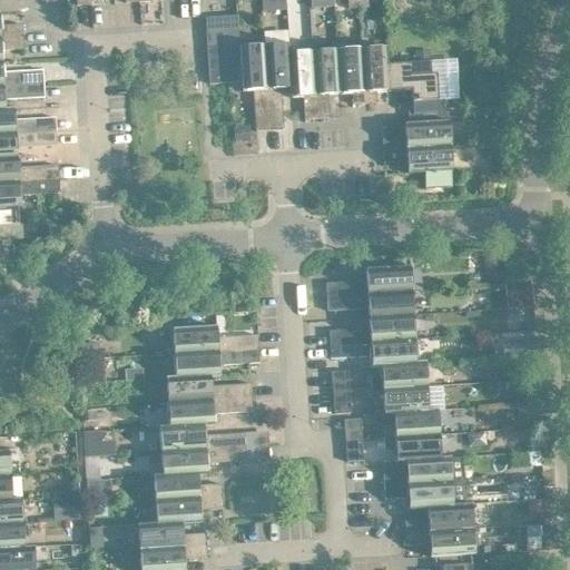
[(286,0),(263,0),(264,11),(287,10),(286,0)]
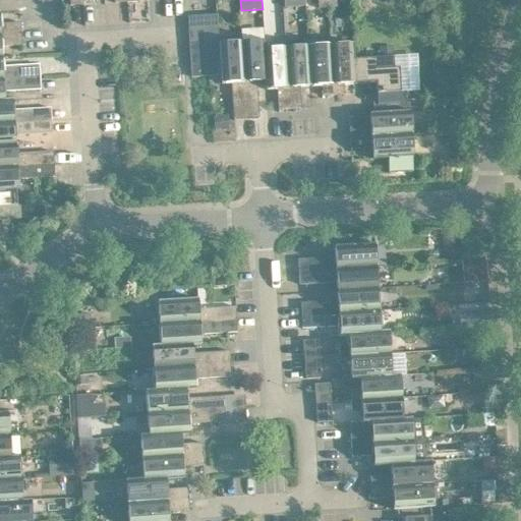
[(188,15),(189,27),(219,25),(218,13),(188,15)]
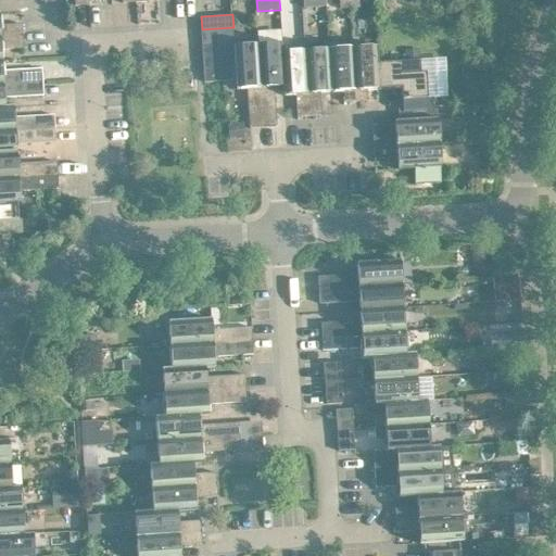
[(0,36),(24,36),(23,24),(0,25),(0,17),(0,36)]
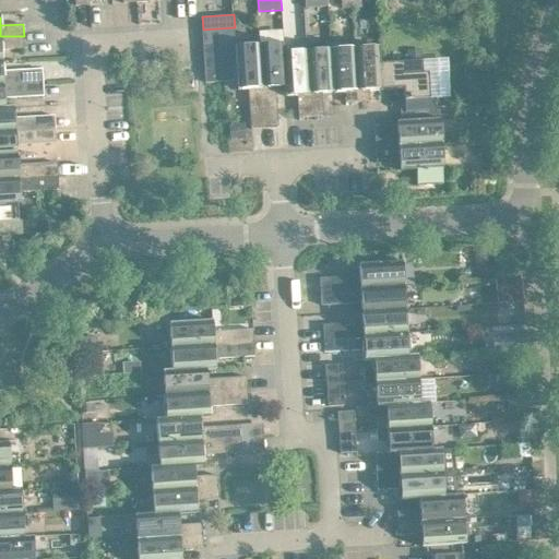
[(203,30),(204,43),(236,40),(235,27),(203,30)]
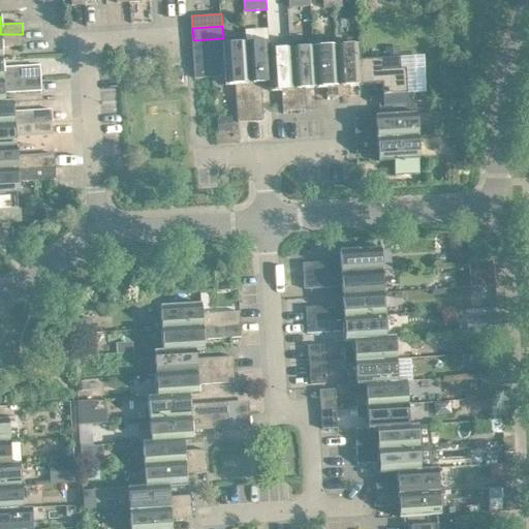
[(0,34),(0,57),(2,58),(2,47),(23,45),(23,34),(0,34)]
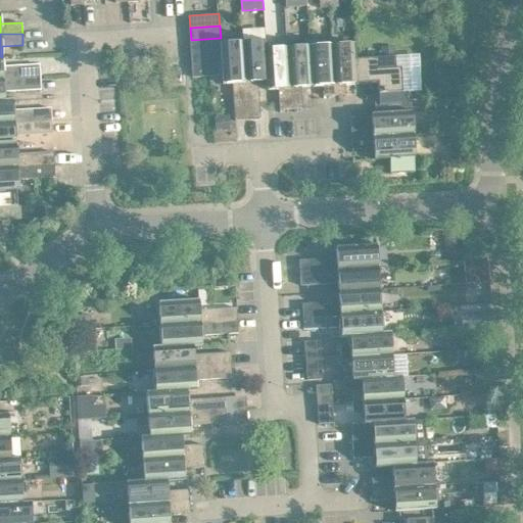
[(191,40),(192,52),(221,50),(221,43),(221,38),(191,40)]
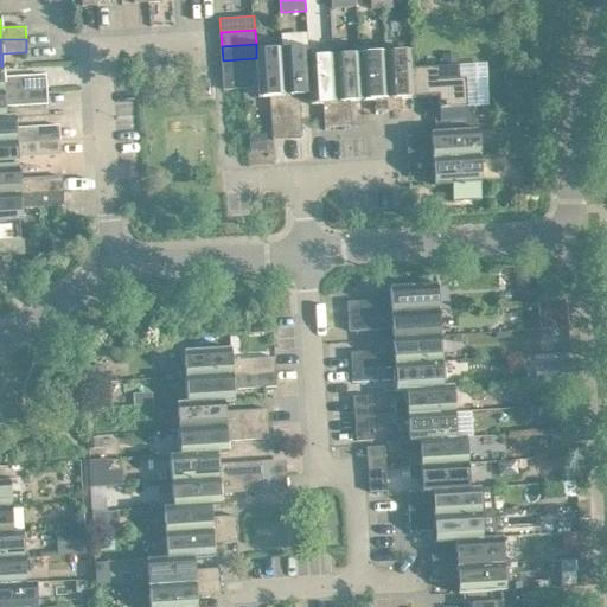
[(310,46),(282,49),(288,139),(304,138),(300,100),(298,100),(298,95),(310,94),(311,94),(308,57),(310,57),(310,46)]
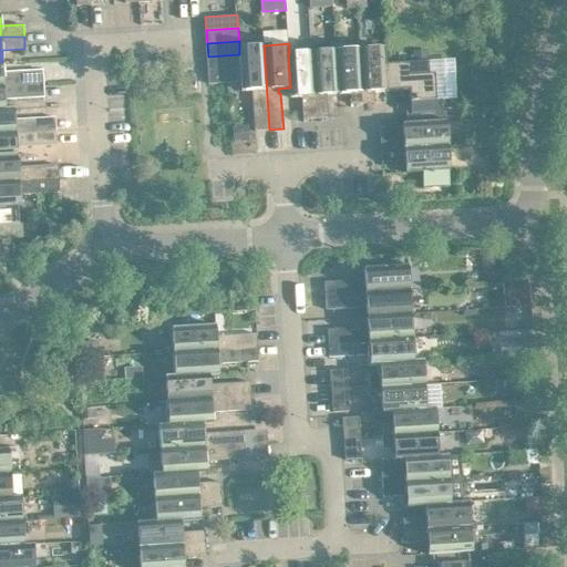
[(240,68),(241,82),(241,91),(255,90),(255,94),(254,94),(256,130),(269,130),(264,45),(239,47),(239,54),(240,68)]
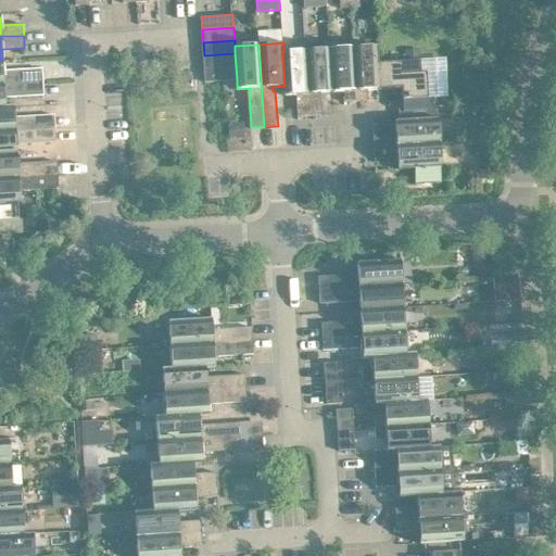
[(378,46),(353,47),(356,101),(369,100),(368,89),(379,89),(378,63),(379,63),(378,46)]
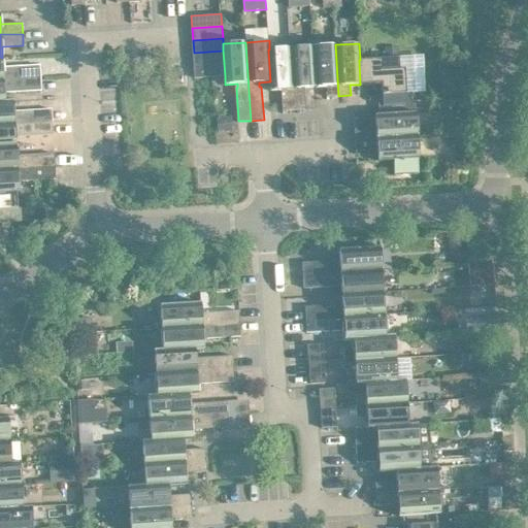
[(335,44),(314,46),(316,88),(327,87),(327,97),(338,96),(335,44)]
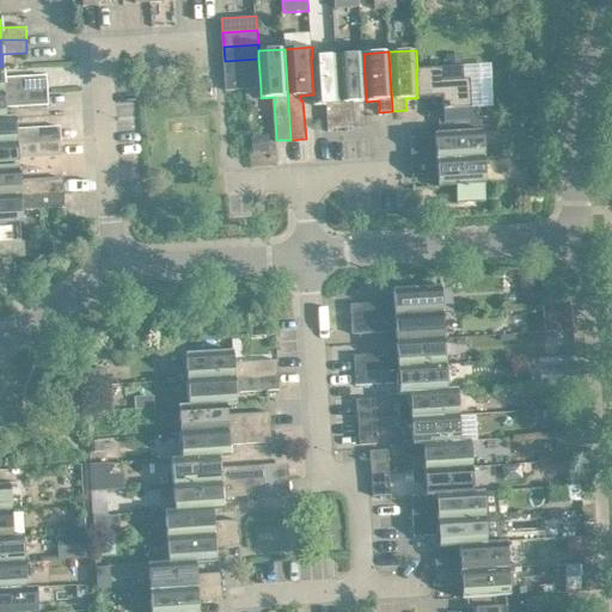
[(363,54),(337,55),(342,128),(355,127),(354,102),(366,102),(363,54)]
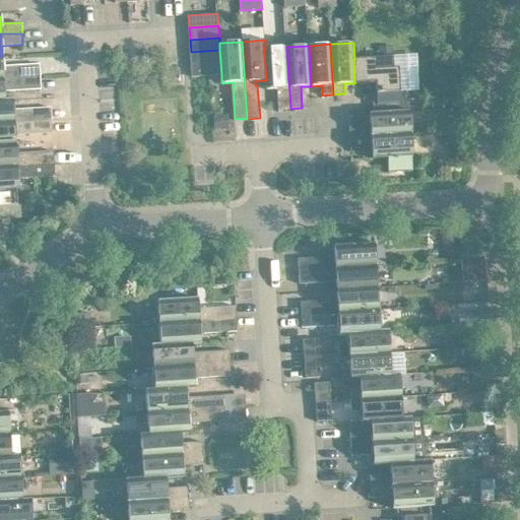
[(286,47),(265,49),(264,49),(266,80),(265,80),(266,88),(278,88),(279,109),(290,109),(286,47)]
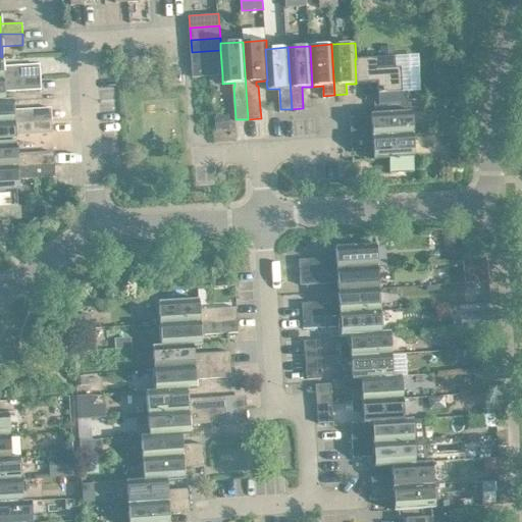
[(192,52),(192,64),(221,62),(220,50),(192,52)]
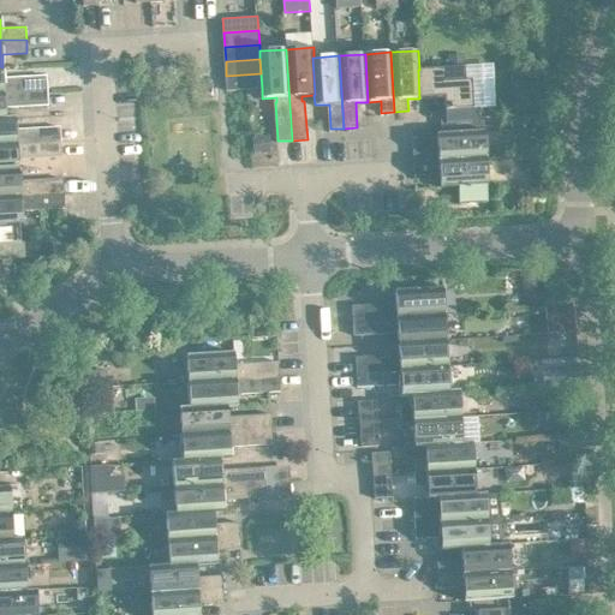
[(0,66),(0,93),(48,90),(47,76),(9,78),(9,81),(4,81),(3,67),(0,66)]
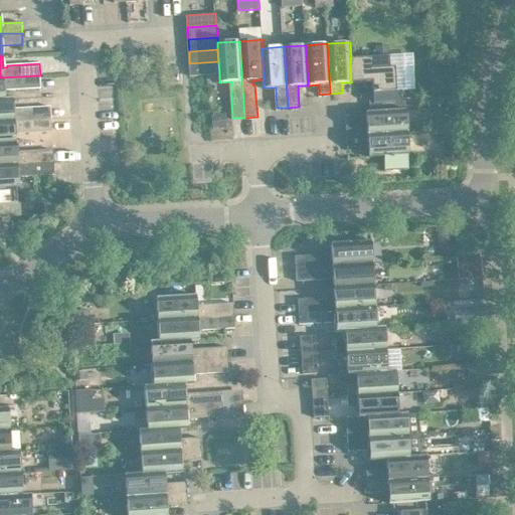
[(389,56),(351,58),(350,58),(351,82),(373,80),(374,90),(369,90),(370,103),(402,101),(402,89),(396,89),(395,67),(390,67),(389,56)]
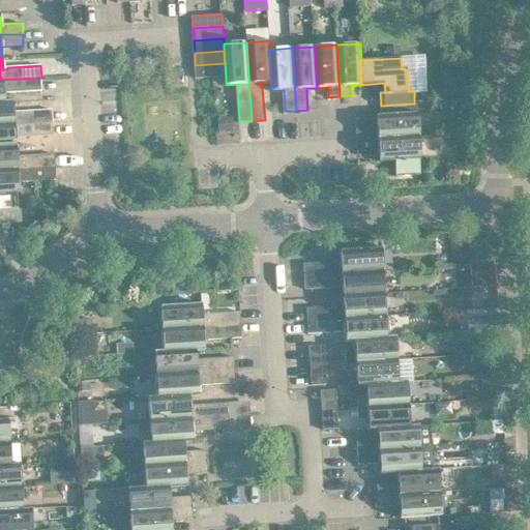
[(196,79),(226,77),(225,63),(195,65),(196,79)]
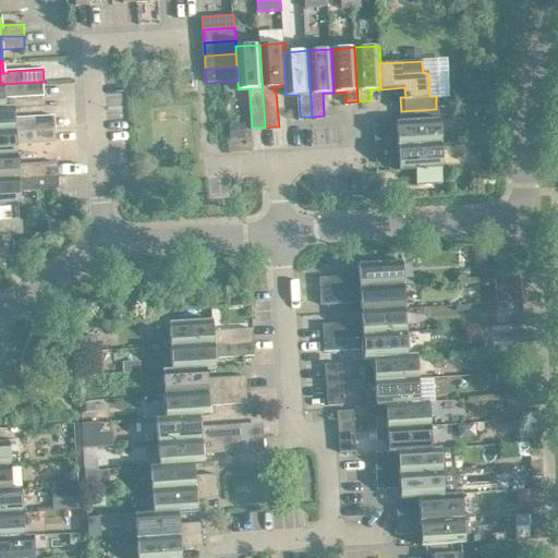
[(0,108),(5,108),(5,107),(4,96),(10,96),(10,97),(45,96),(44,82),(0,84),(0,108)]
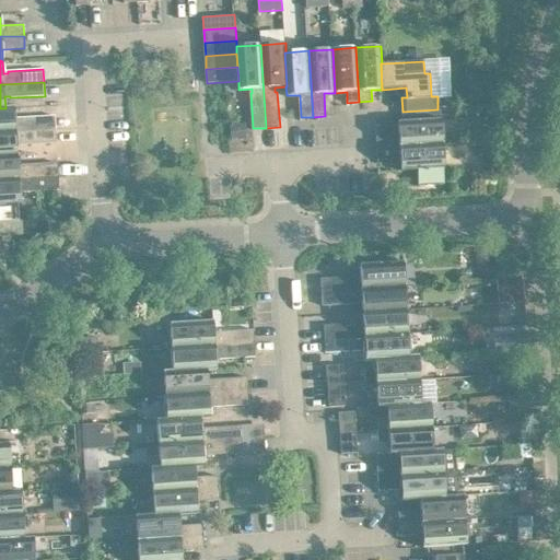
[(0,131),(56,129),(55,115),(20,117),(20,119),(15,119),(14,106),(6,107),(6,108),(0,108),(0,131)]
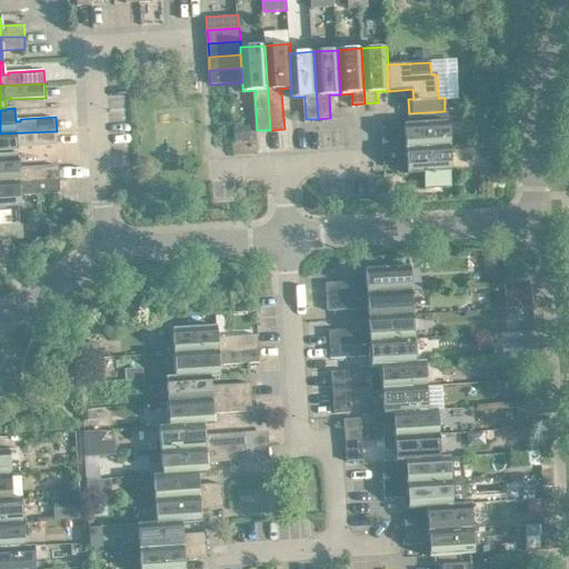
[(382,138),(383,150),(450,146),(449,121),(405,123),(406,137),(382,138)]
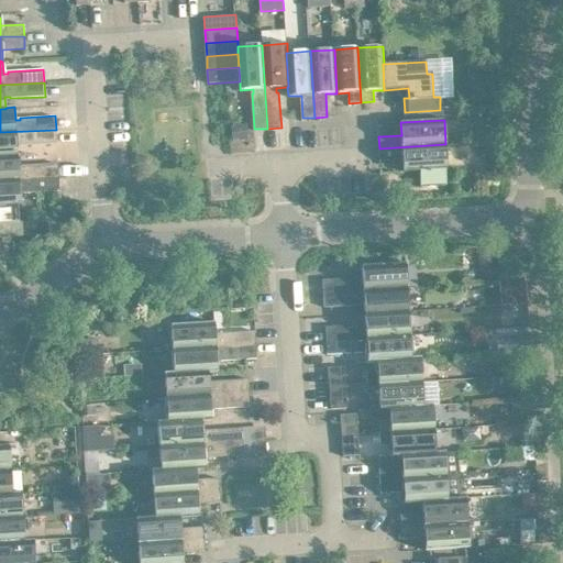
[(247,124),(233,125),(234,140),(249,140),(247,124)]
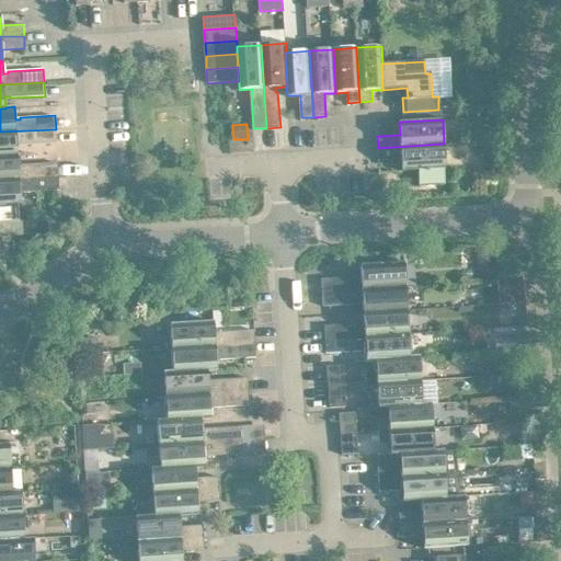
[(0,132),(0,156),(18,156),(16,142),(22,142),(22,145),(57,142),(56,129),(0,132)]
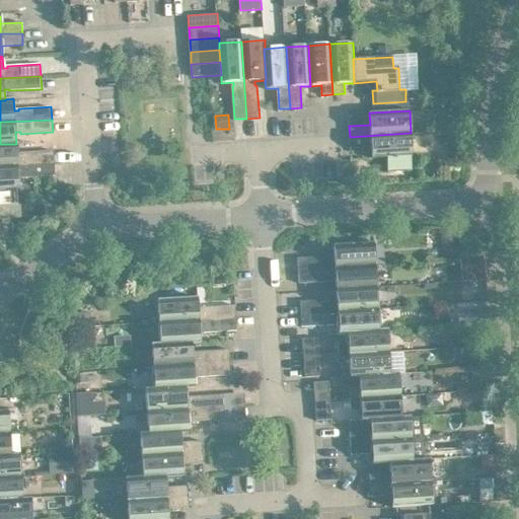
[(411,133),(350,137),(351,148),(371,147),(372,158),(387,157),(388,172),(412,171),(411,156),(413,156),(411,133)]
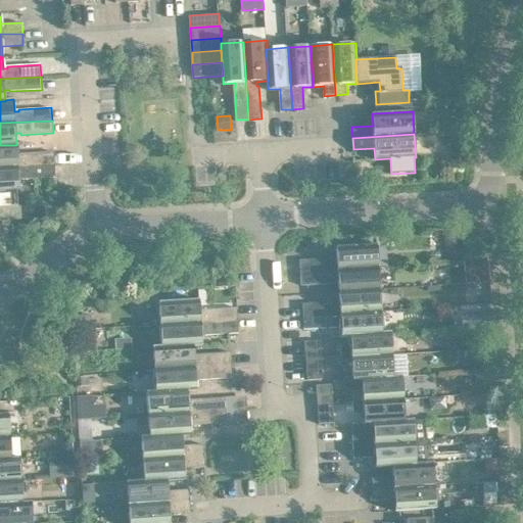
[(0,145),(0,168),(55,164),(54,152),(21,153),(21,155),(17,156),(16,145),(0,145)]
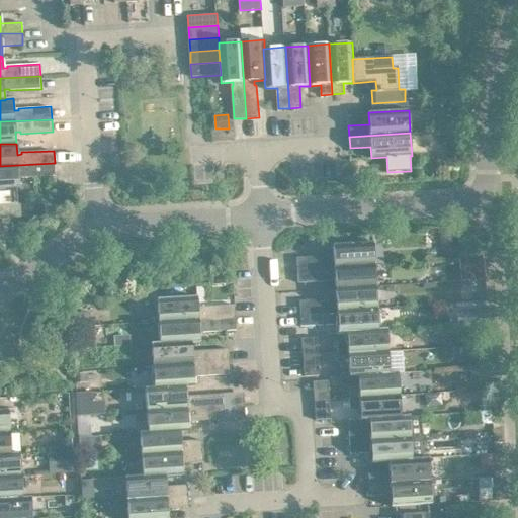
[(0,166),(0,188),(19,187),(18,176),(22,175),(23,177),(55,175),(55,163),(0,166)]
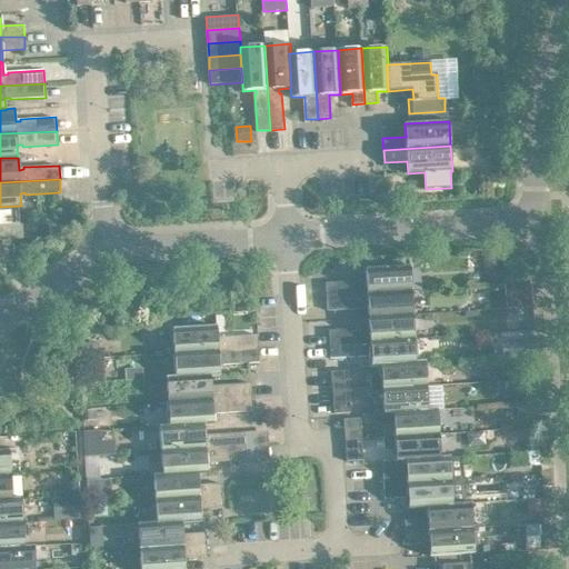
[(23,225),(0,226),(0,239),(10,239),(25,238),(23,225)]
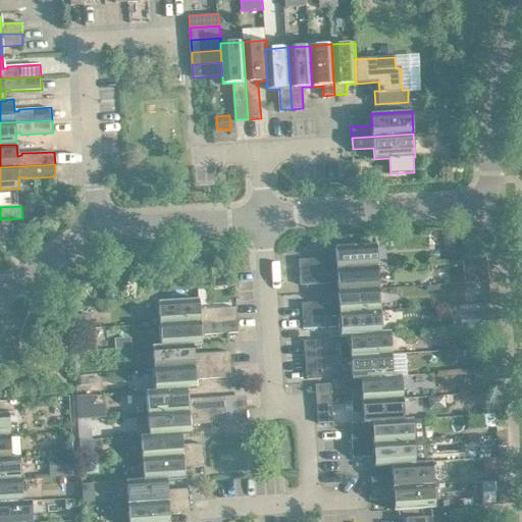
[(461,233),(446,235),(447,258),(462,257),(461,233)]
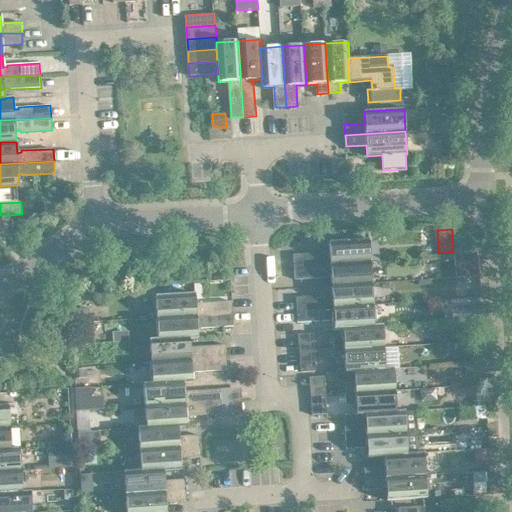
[(294,254),(295,267),(371,262),(369,239),(330,242),(330,254),(326,254),(326,252),(294,254)]
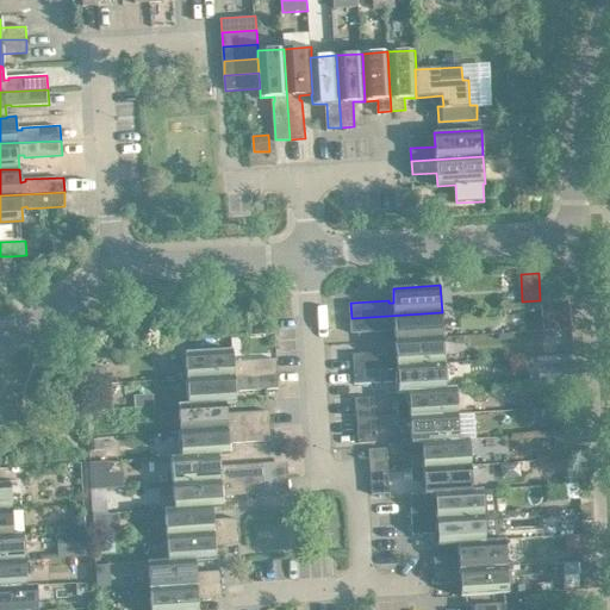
[(571,303),(542,305),(545,330),(573,328),(571,303)]
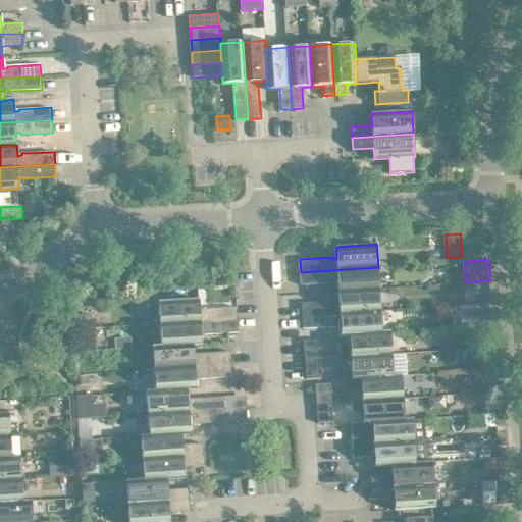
[(338,280),(338,292),(379,290),(378,267),(301,272),(301,284),(334,282),(334,280),(338,280)]
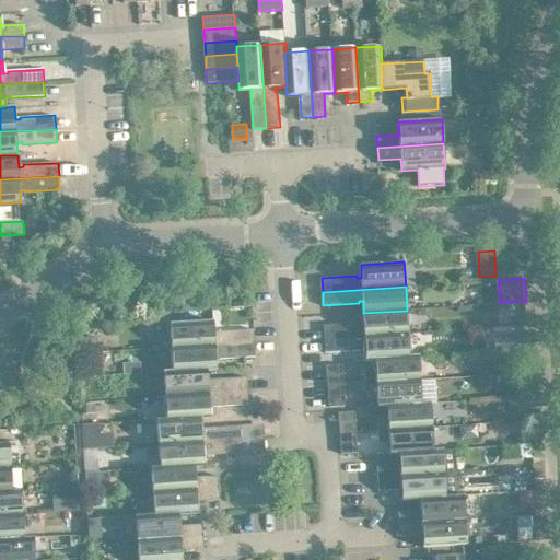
[(325,326),(325,339),(408,334),(407,311),(363,313),(364,325),(360,325),(360,323),(325,326)]
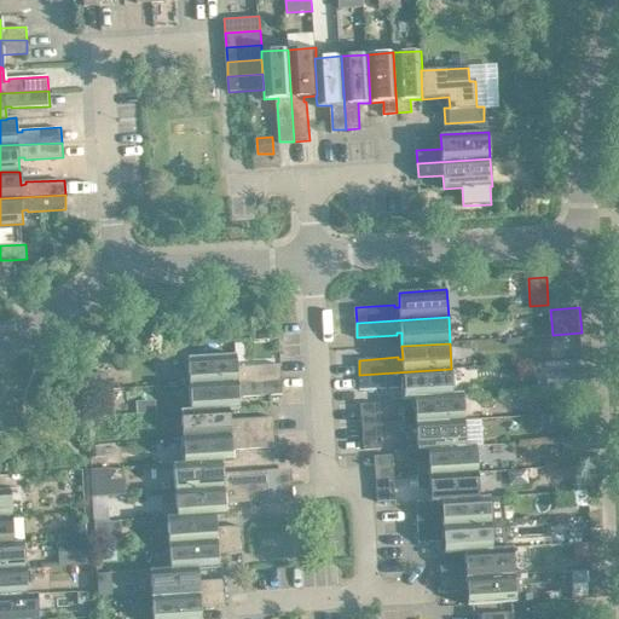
[(189,358),(190,385),(282,379),(281,364),(242,366),(242,369),(237,369),(236,354),(189,358)]
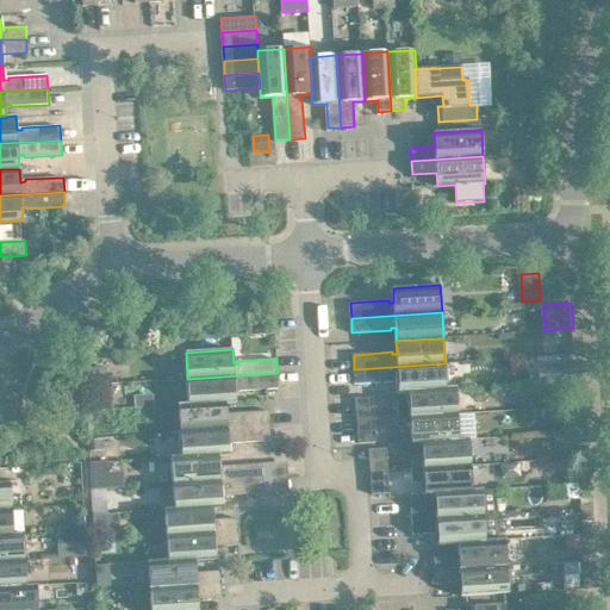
[(399,393),(409,393),(409,392),(446,390),(446,388),(444,363),(354,369),(355,384),(393,381),(393,379),(398,379),(399,393)]
